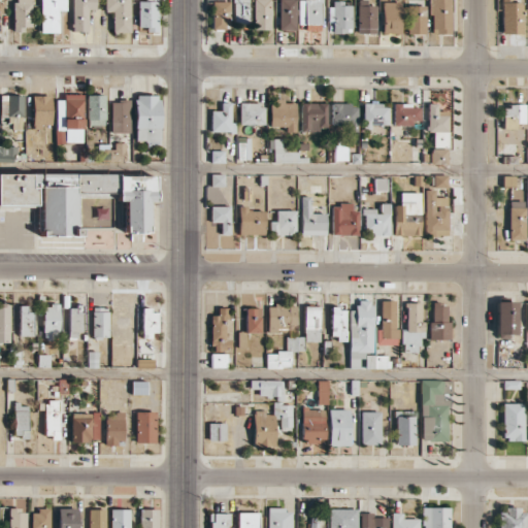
[(13,0),(13,31),(23,32),(23,27),(30,27),(30,0),(13,0)]
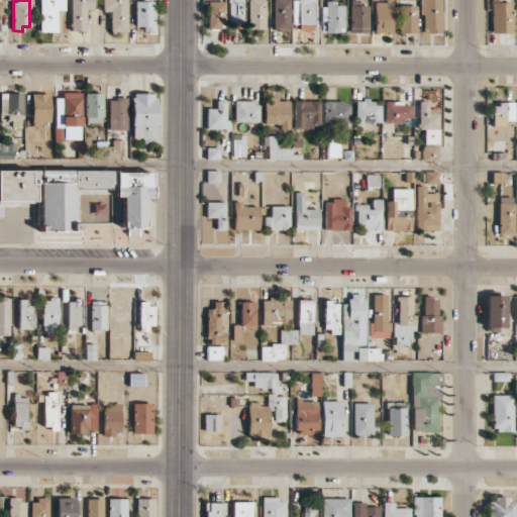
[(38,0),(38,31),(57,32),(57,10),(65,10),(64,0),(38,0)]
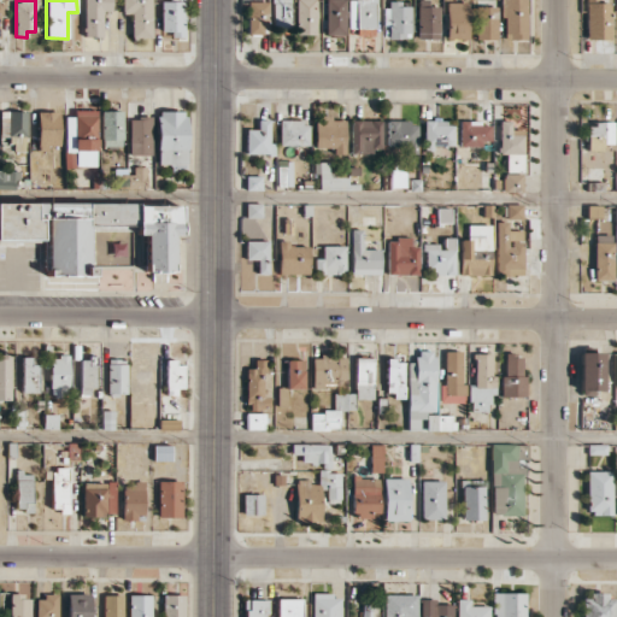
[(111,0),(83,0),(84,37),(103,36),(103,11),(112,11),(111,0)]
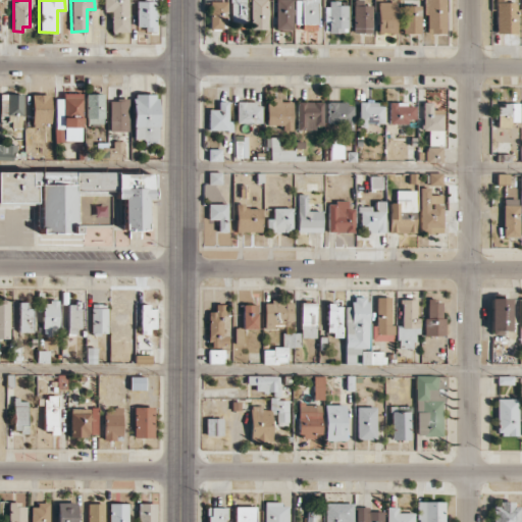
[(127,0),(103,0),(103,12),(111,12),(111,32),(127,32),(127,0)]
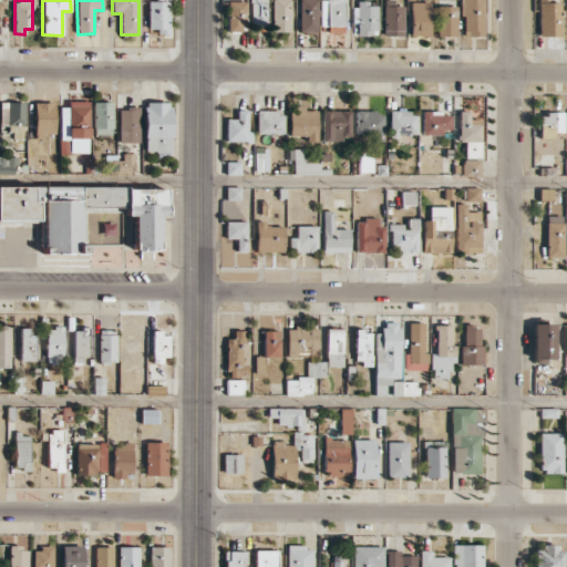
[(158,34),(169,34),(168,0),(155,0),(156,1),(147,1),(148,29),(157,28),(158,34)]
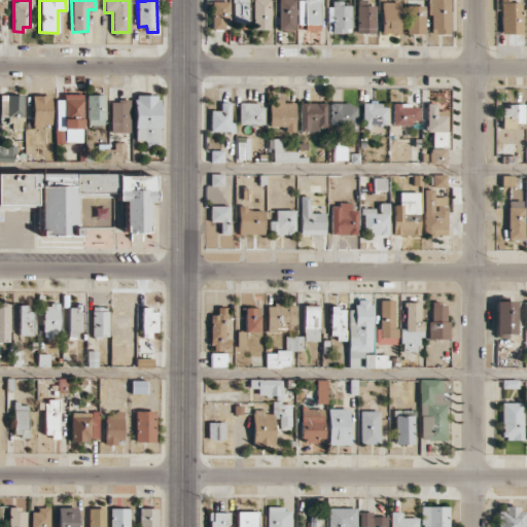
[(232,0),(233,23),(248,23),(247,0),(232,0)]
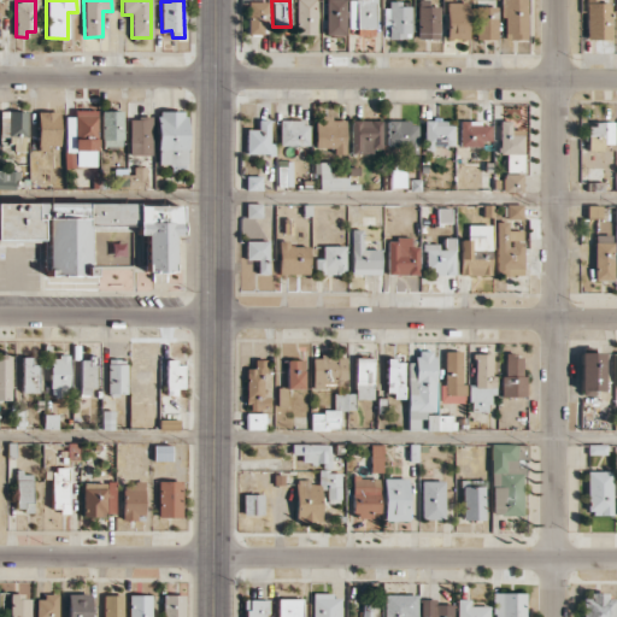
[(295,0),(295,34),(316,34),(316,0),(295,0)]
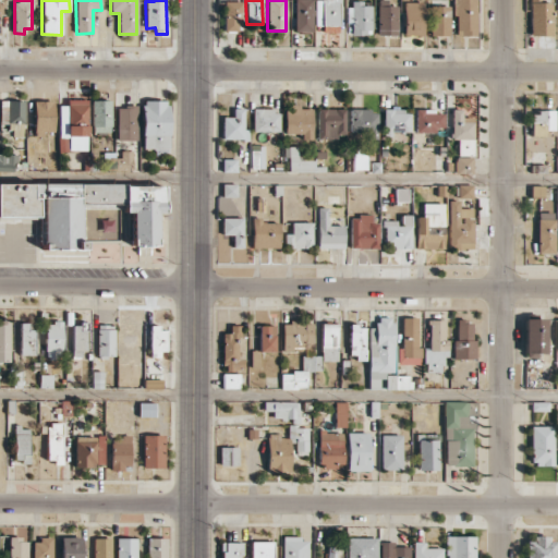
[(313,32),(313,0),(294,0),(294,32),(313,32)]
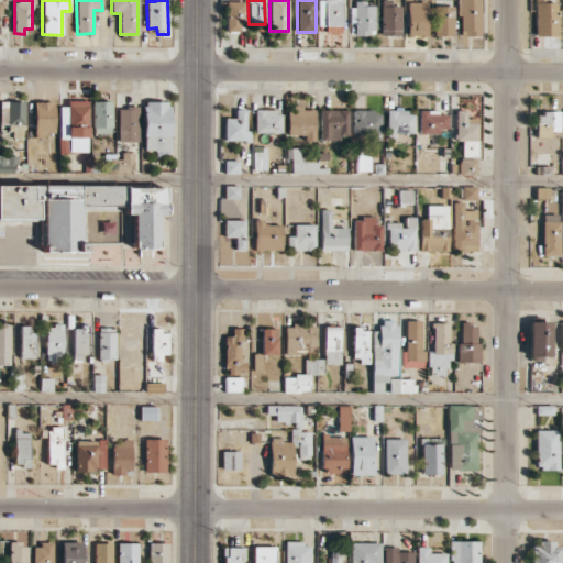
[(381,0),(381,35),(400,36),(401,6),(390,6),(390,0),(381,0)]
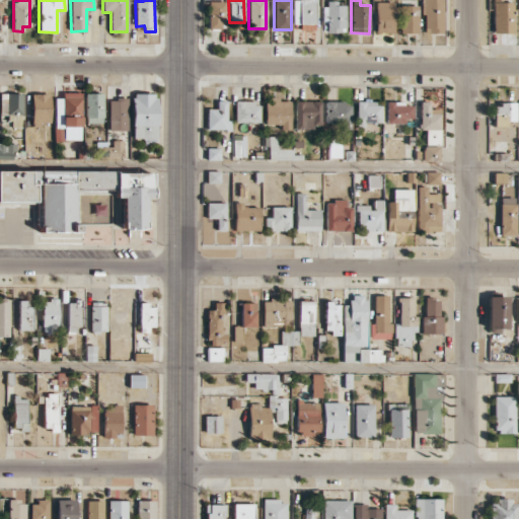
[(442,0),(422,0),(423,33),(443,33),(442,0)]
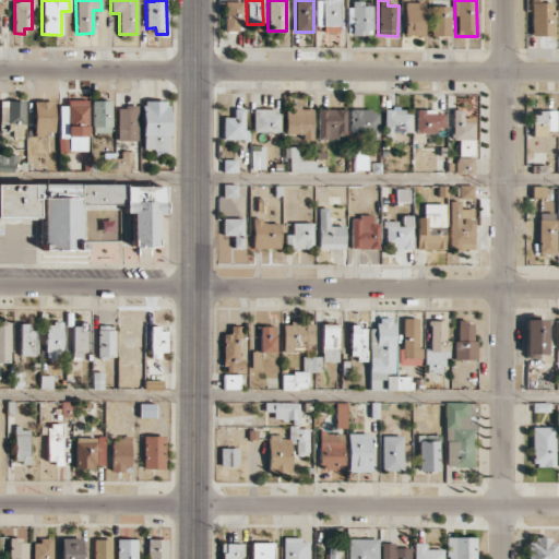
[(224,31),(241,32),(242,1),(225,1),(224,31)]
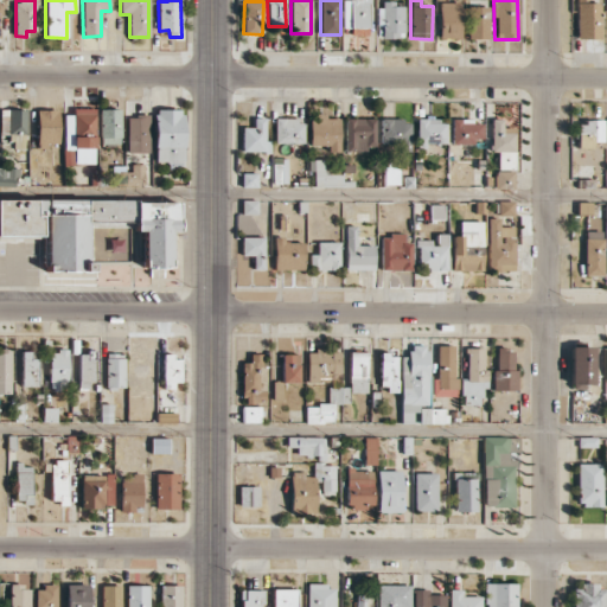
[(394,1),(377,1),(379,38),(404,37),(403,6),(394,6),(394,1)]
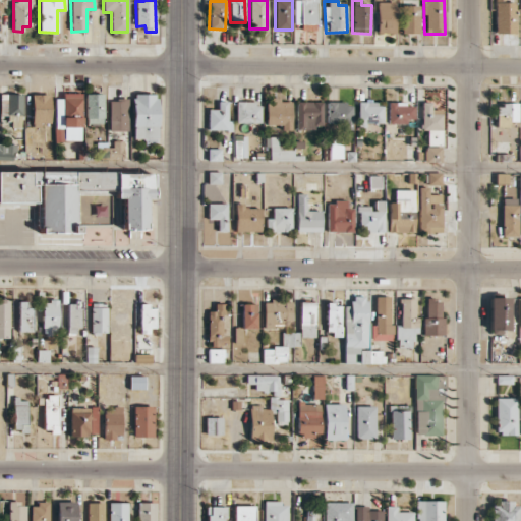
[(496,1),(495,33),(515,34),(516,2),(496,1)]
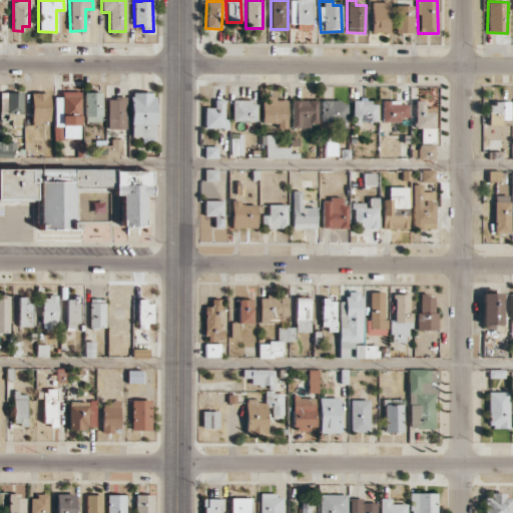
[(390,2),(372,2),(371,32),(389,33),(390,2)]
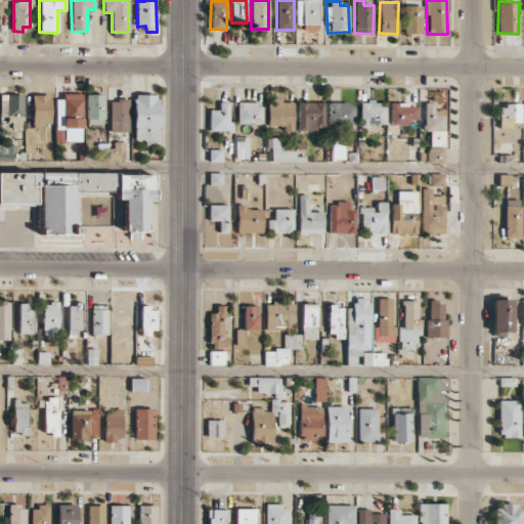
[(422,6),(404,5),(403,33),(422,34),(422,6)]
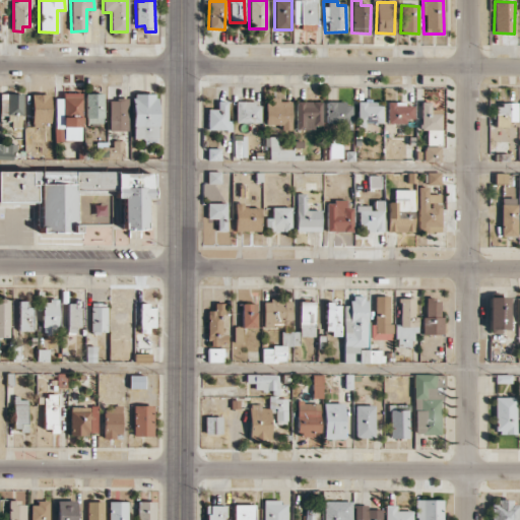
[(0,115),(10,115),(9,127),(21,128),(22,94),(0,93),(0,115)]
